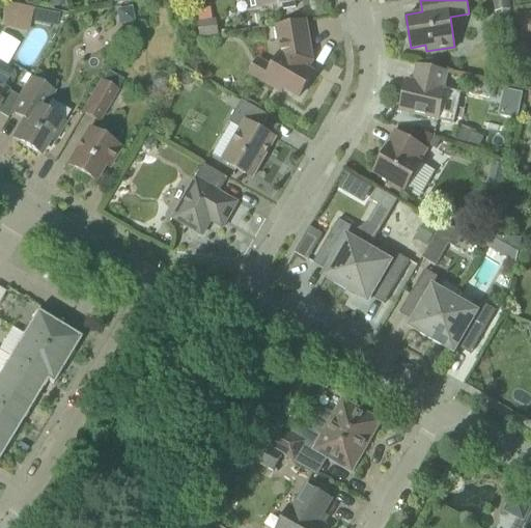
[(5,1),(3,14),(31,19),(33,6),(5,1)]
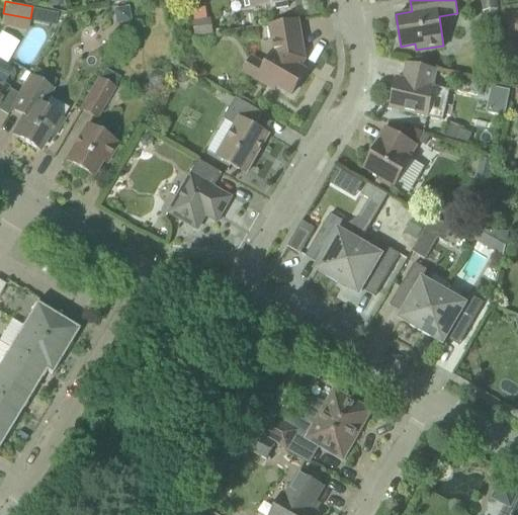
[(197,29),(210,27),(206,4),(193,6),(197,29)]
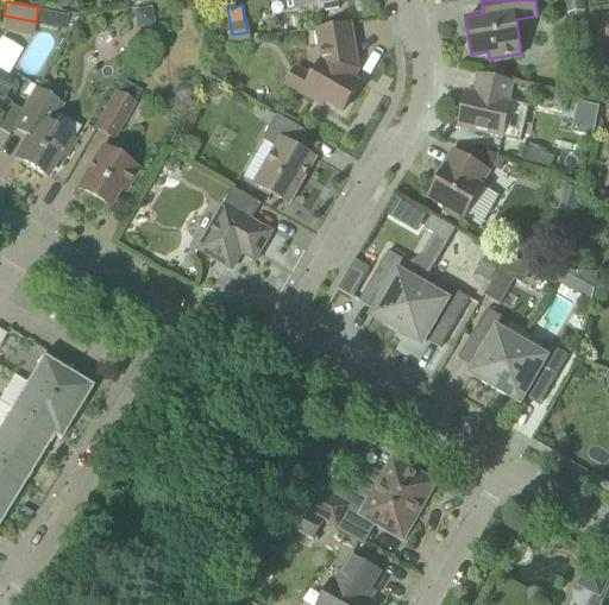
[(608,12),(602,12),(594,23),(600,35),(608,35),(608,12)]
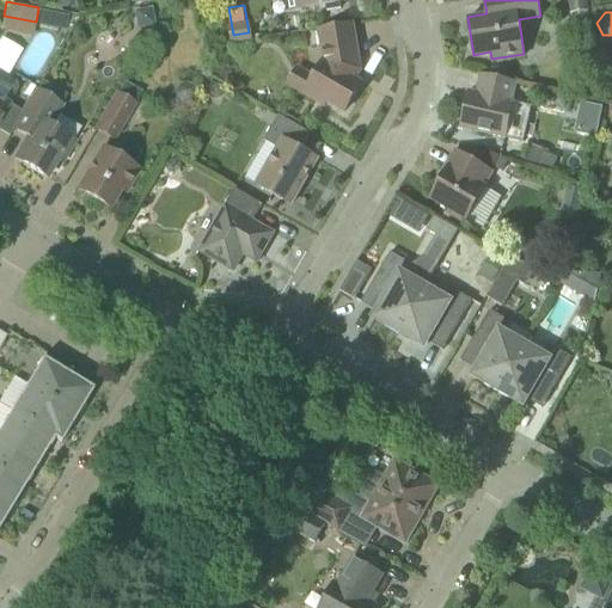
[(326,99),(344,110),(361,80),(355,77),(361,67),(353,20),(318,26),(322,44),(328,43),(332,47),(325,60),(323,59),(304,92),(324,104),(326,99)]
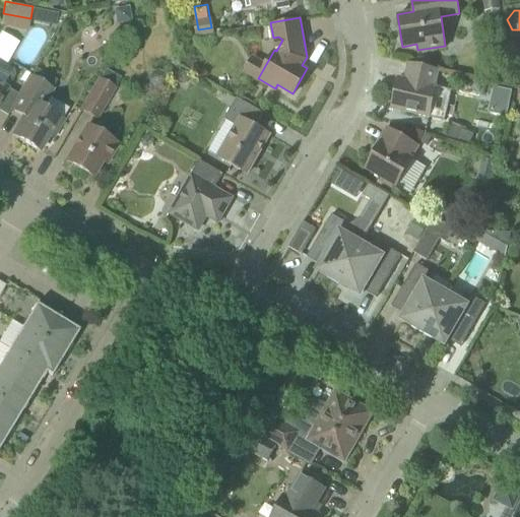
[(1,29),(0,31),(0,56),(8,61),(19,39),(1,29)]
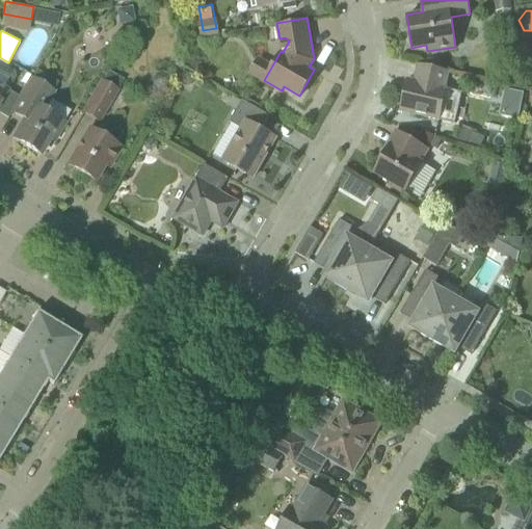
[(0,111),(8,116),(11,110),(20,96),(9,89),(9,88),(8,88),(16,76),(14,70),(0,60),(0,111)]
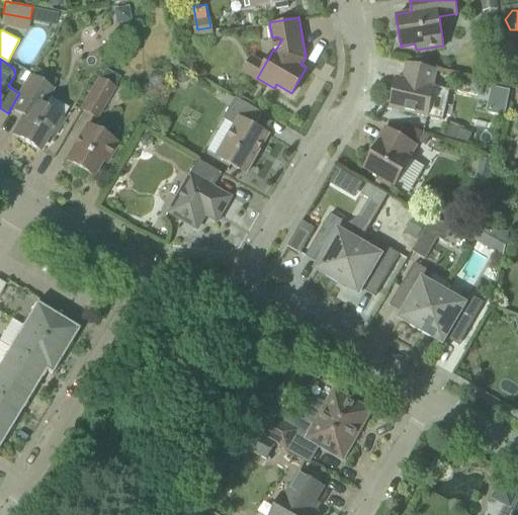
[(437,67),(407,61),(401,84),(396,83),(390,106),(427,115),(435,84),(433,83),(437,67)]
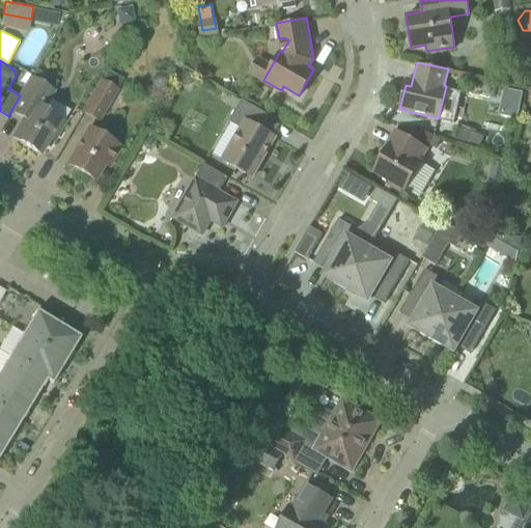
[(36,68),(20,95),(11,110),(24,117),(12,137),(40,153),(49,137),(53,139),(64,120),(43,108),(53,89),(58,81),(36,68)]
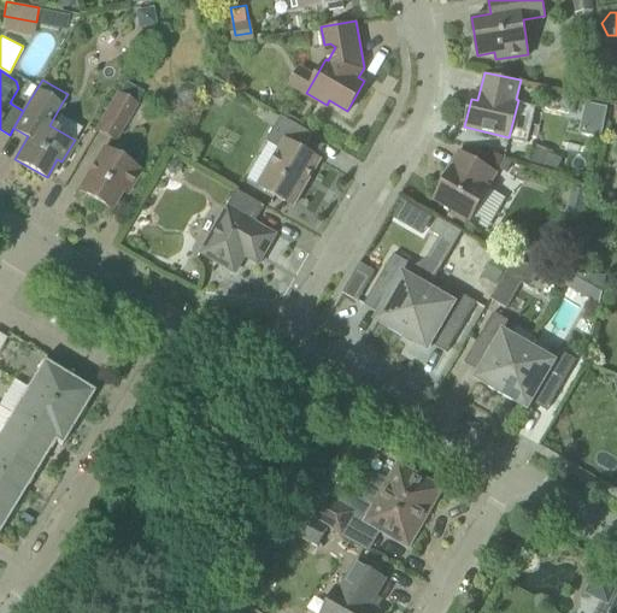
[(137,104),(136,102),(144,90),(124,80),(118,92),(116,90),(93,128),(115,141),(137,104)]
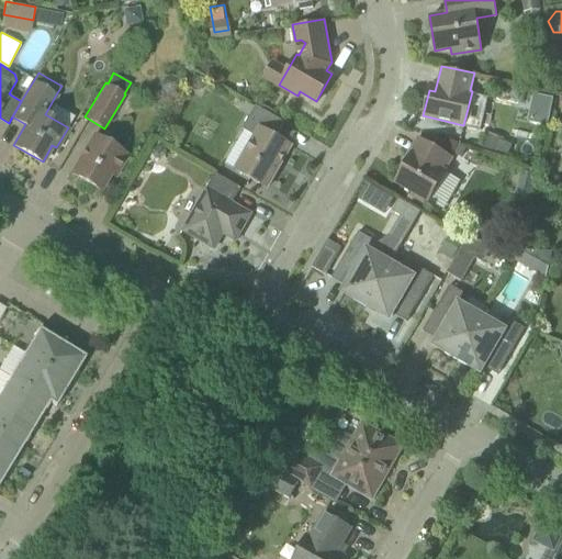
[(534,90),(527,119),(547,122),(552,94),(534,90)]
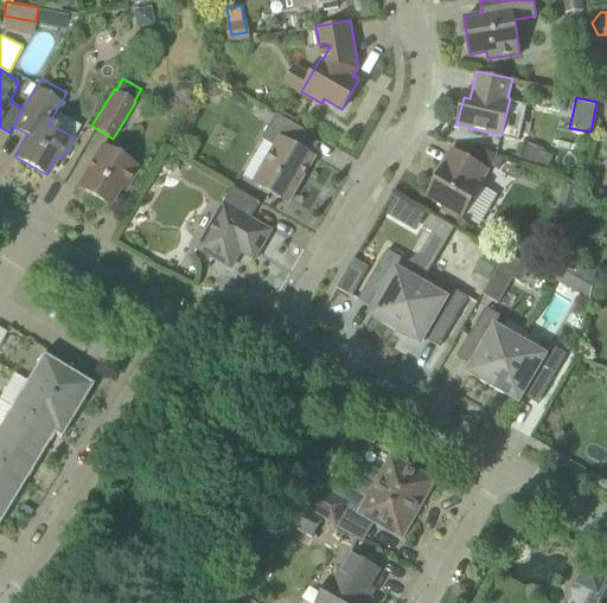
[(255,181),(288,200),(314,155),(298,146),(307,129),(276,111),(262,136),(275,145),(255,181)]
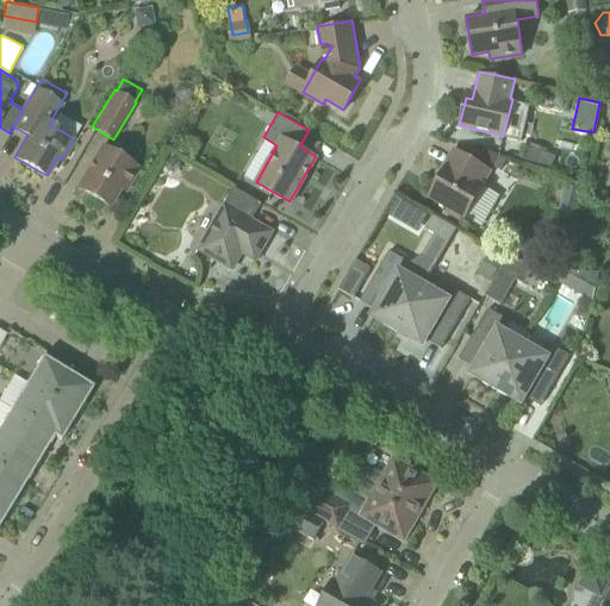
[(119,188),(124,192),(138,168),(101,145),(78,188),(109,206),(119,188)]
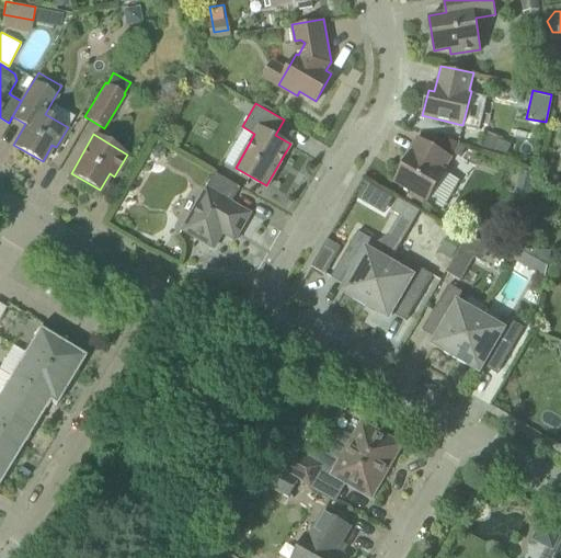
[(451,156),(418,136),(407,155),(409,156),(395,180),(411,190),(410,193),(423,201),(424,197),(427,200),(445,169),(444,169),(451,156)]
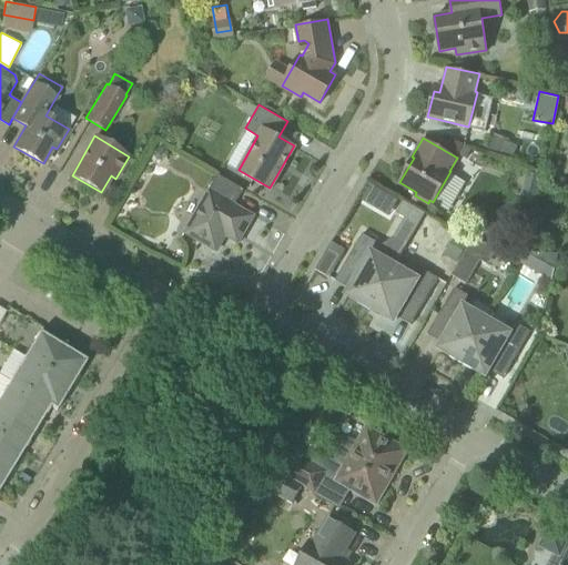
[(185,230),(184,231),(216,250),(225,234),(239,242),(254,214),(234,203),(243,188),(217,173),(209,190),(213,192),(190,232),(185,230)]
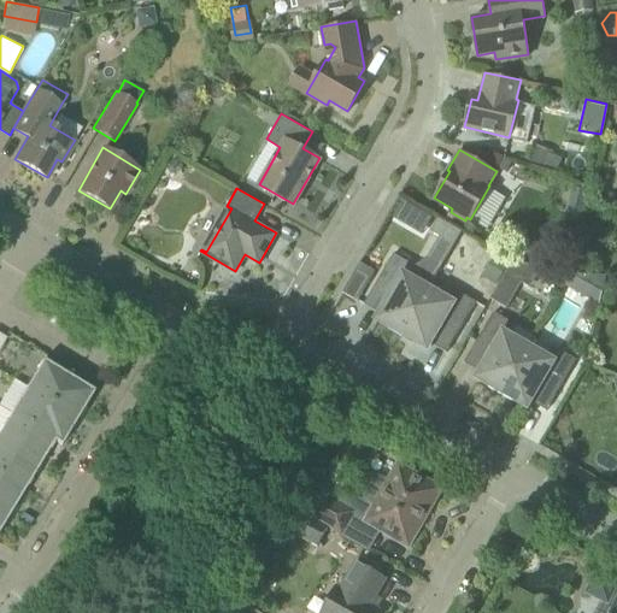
[(462,230),(441,218),(434,231),(454,243),(462,230)]
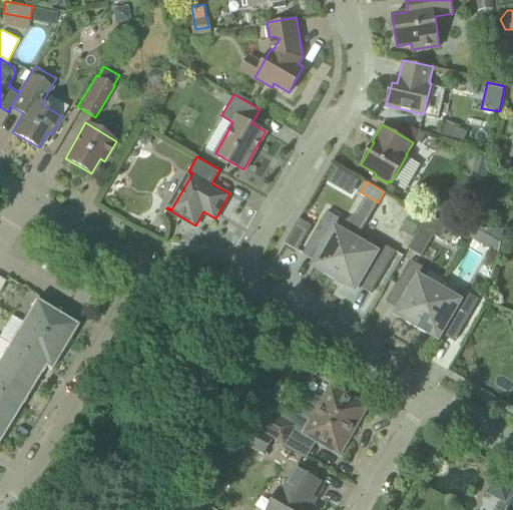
[(356,239),(357,239),(368,219),(356,212),(345,220),(327,209),(306,247),(319,256),(314,264),(324,270),(323,272),(334,278),(356,239)]
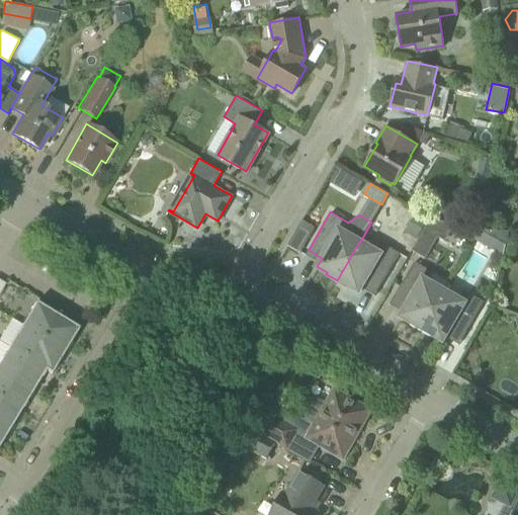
[(426,258),(438,236),(446,221),(430,218),(412,250),(426,258)]
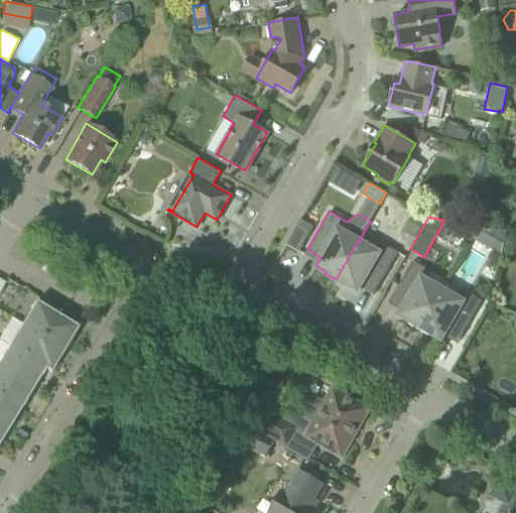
[(314,226),(301,218),(295,229),(307,236),(314,226)]
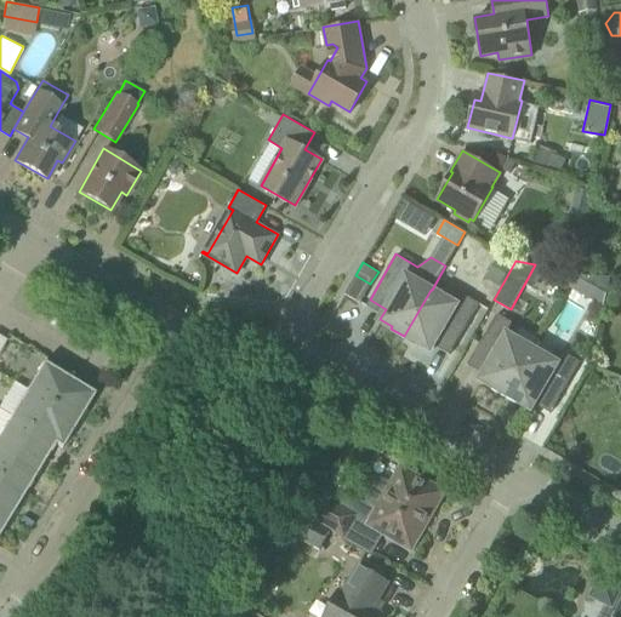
[(605,300),(610,276),(603,276),(593,292),(605,300)]
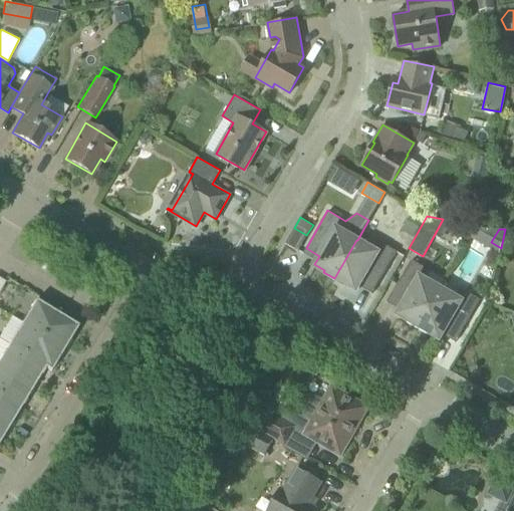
[(360,280),(374,287),(397,250),(378,239),(368,247),(357,240),(356,240),(334,278),(345,285),(346,283),(355,288),(360,280)]
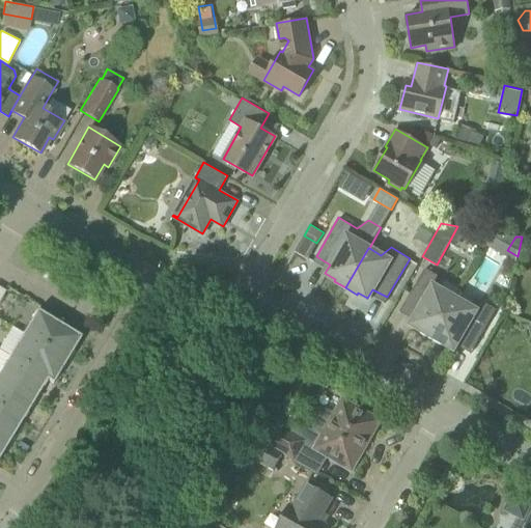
[(419,331),(431,338),(454,298),(455,298),(460,287),(424,268),(402,306),(416,314),(411,324),(421,329),(419,331)]
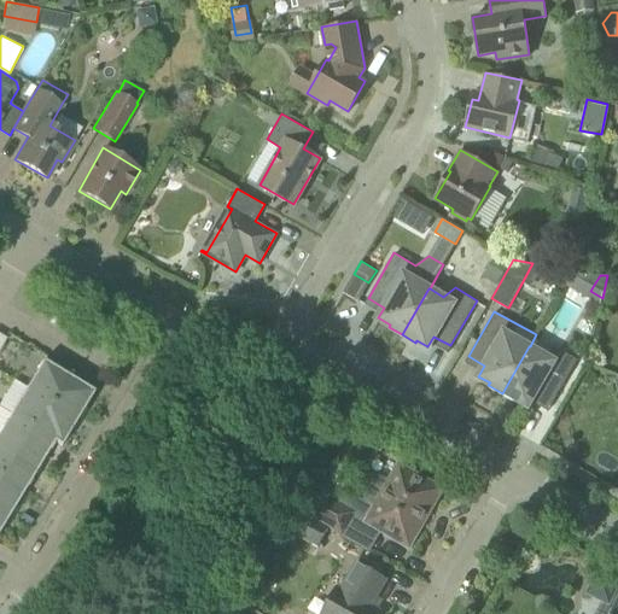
[(551,404),(576,361),(577,358),(555,346),(543,355),(530,346),(529,346),(502,393),(516,401),(517,398),(528,404),(534,395),(551,404)]
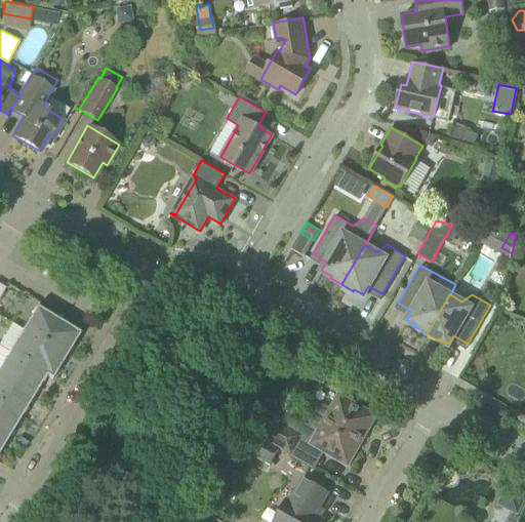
[(8,352),(46,374),(51,378),(80,332),(36,306),(8,352)]
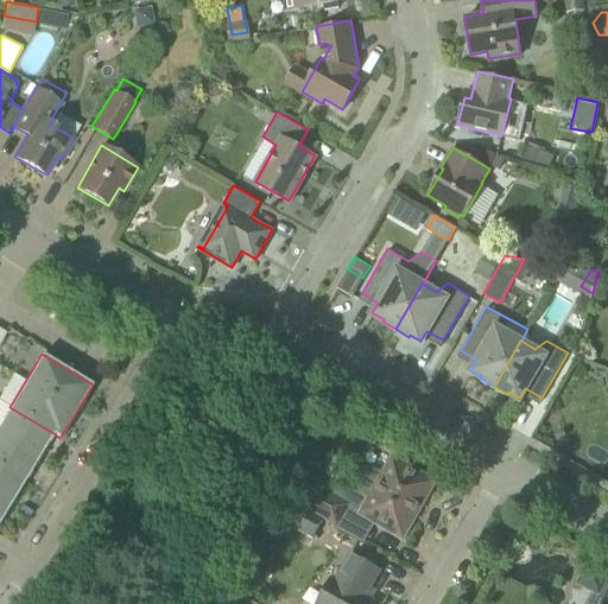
[(0,434),(38,458),(54,433),(10,407),(0,423),(0,434)]
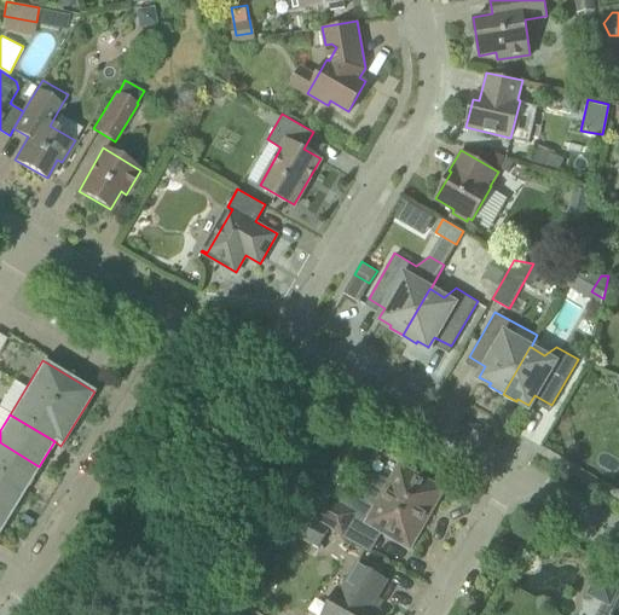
[(0,476),(24,491),(39,466),(0,442),(0,476)]
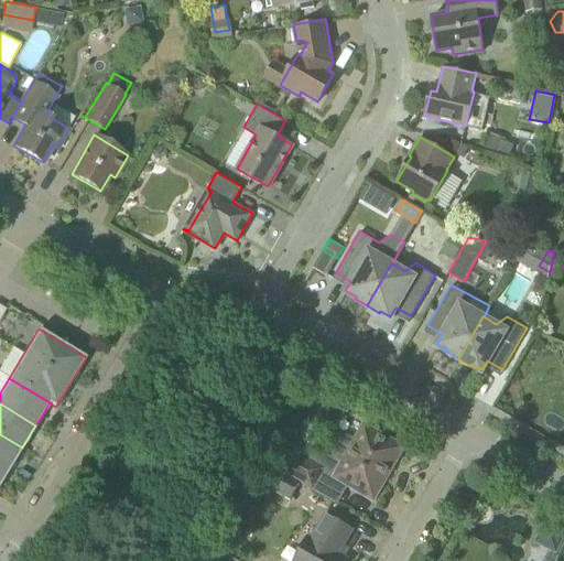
[(364,422),(355,438),(350,435),(349,434),(346,434),(344,434),(343,434),(340,435),(339,435),(337,437),(336,438),(335,439),(334,440),(333,442),(333,443),(332,445),(332,448),(332,450),(333,451),(333,452),(334,454),(335,455),(336,456),(338,457),(342,460),(333,476),(375,499),(405,445),(364,422)]
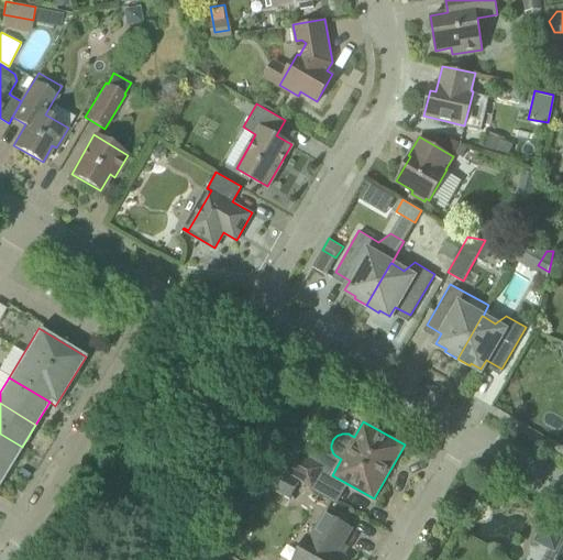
[(265,460),(268,462),(299,480),(312,486),(324,465),(309,458),(315,448),(317,446),(317,445),(317,442),(317,440),(316,439),(286,423),(265,460)]
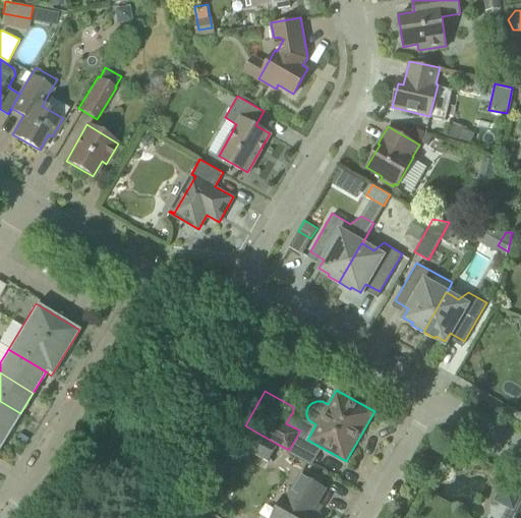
[(0,429),(7,435),(20,413),(0,401),(0,429)]
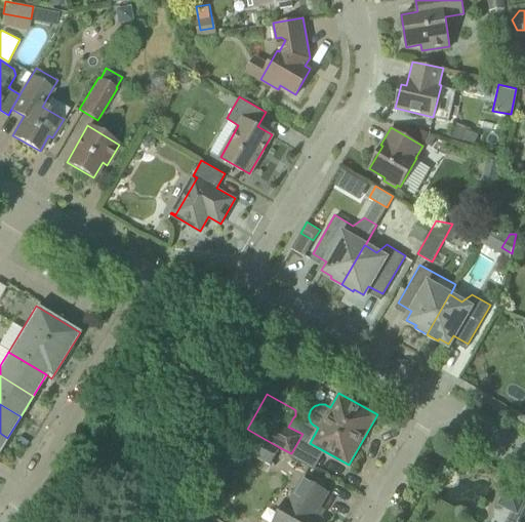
[(270,464),(279,447),(250,431),(241,447),(270,464)]
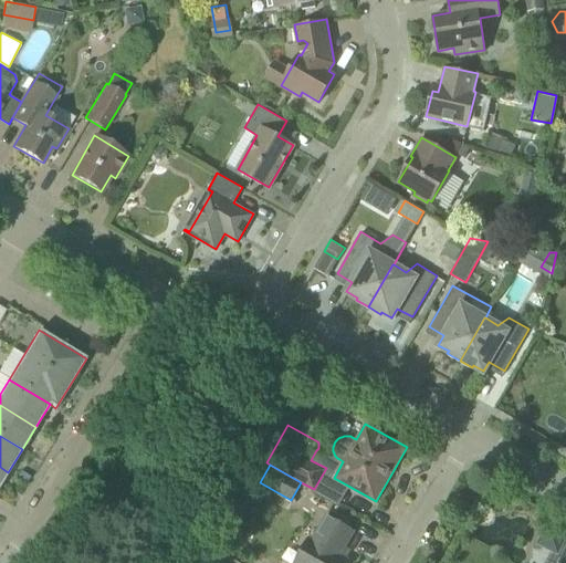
[(345,562),(348,558),(341,553),(354,530),(331,517),(316,540),(310,537),(294,562),(295,562),(296,562),(345,562)]
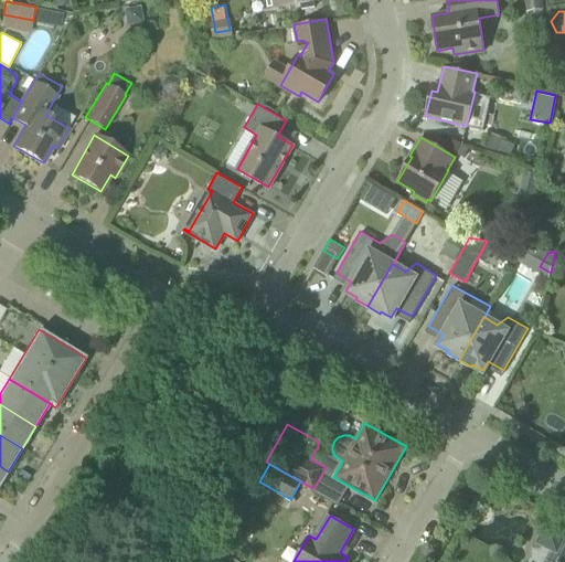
[(564,561),(564,537),(564,534),(564,531),(547,522),(537,542),(551,549),(543,561),(564,561)]
